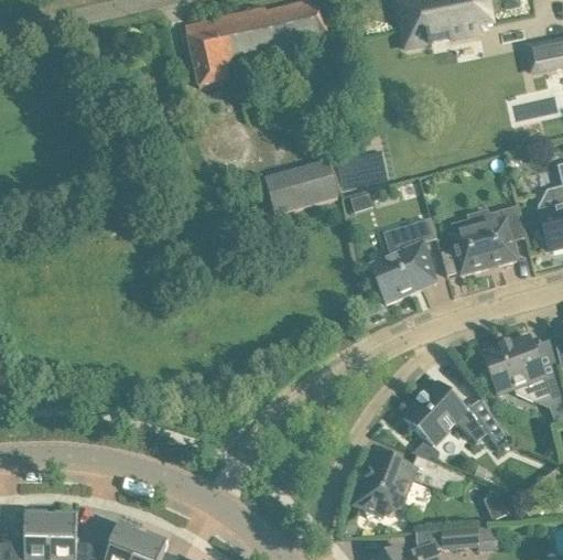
[(241,97),(263,92),(255,60),(331,45),(325,20),(321,0),(315,0),(266,11),(264,8),(184,25),(190,46),(198,86),(228,81),(226,65),(233,64),(241,97)]
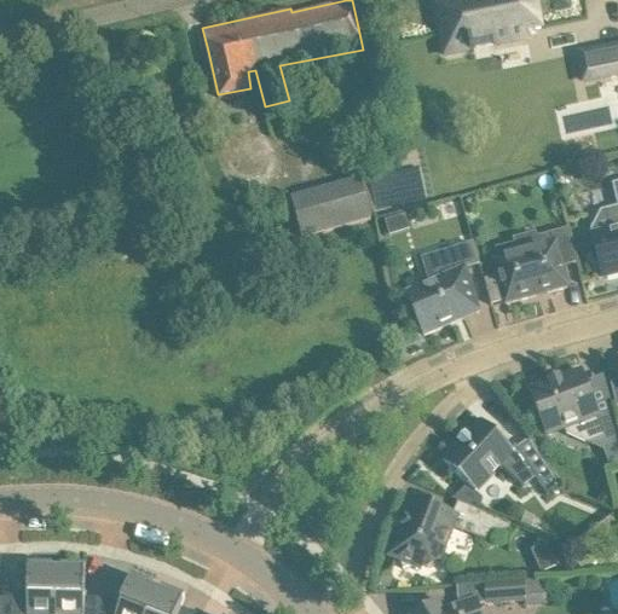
[(469,7),(468,0),(435,6),(444,56),(529,41),(527,33),(541,30),(536,0),(513,0),(469,7)]
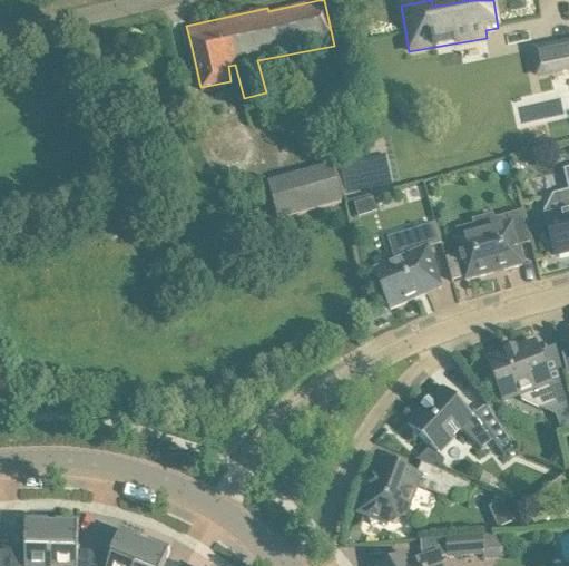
[(568,39),(532,47),(537,71),(568,65),(568,39)]
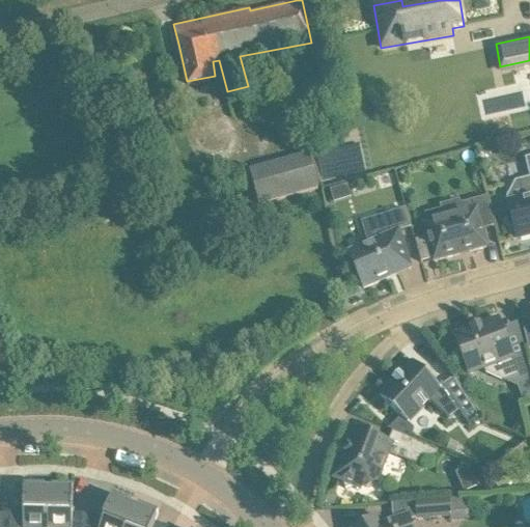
[(529,84),(486,93),(492,118),(529,110),(529,84)]
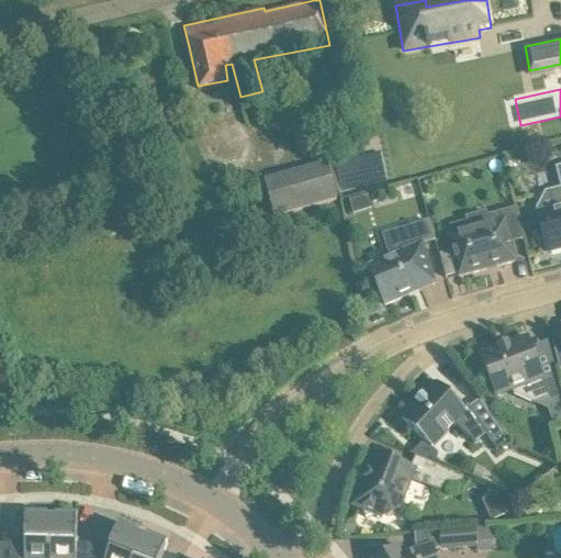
[(273,213),(336,196),(326,159),(264,176),(273,213)]
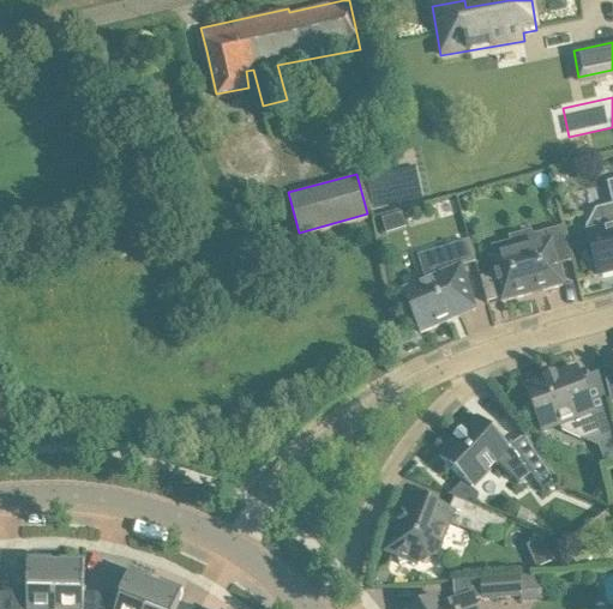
[(590,254),(593,265),(595,264),(598,272),(612,267),(612,178),(606,179),(612,203),(600,205),(606,225),(587,230),(593,254),(590,254)]
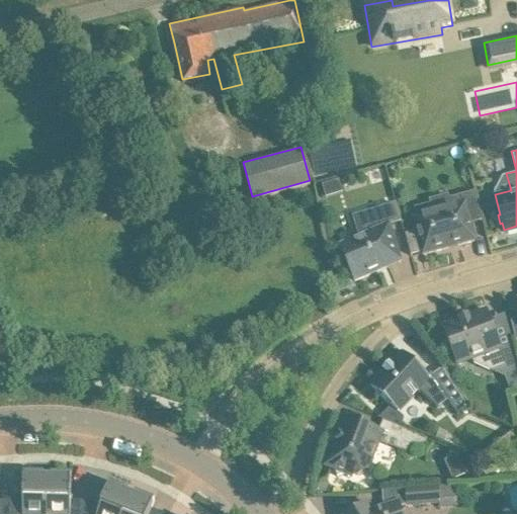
[(474,238),(464,201),(413,215),(423,251),(474,238)]
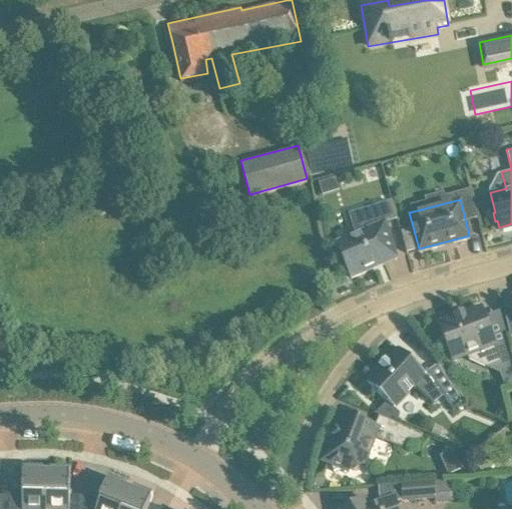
[(351,217),(356,232),(336,240),(351,276),(396,256),(385,219),(383,219),(378,202),(365,206),(367,212),(351,217)]
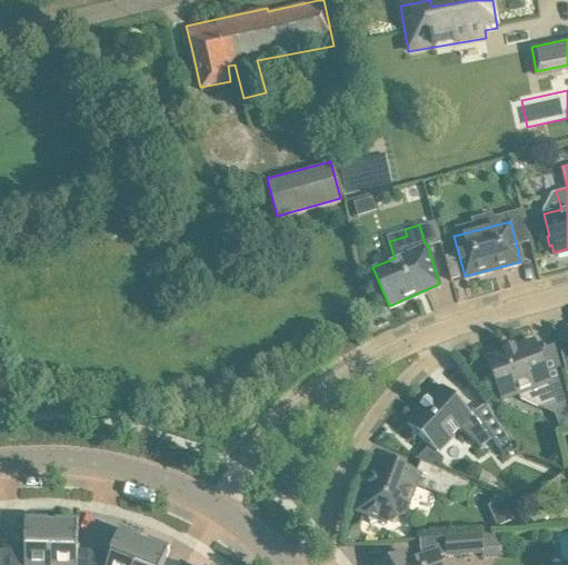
[(505,347),(504,347),(505,349),(486,356),(490,368),(486,378),(496,383),(501,397),(517,392),(519,396),(538,405),(555,399),(548,380),(549,379),(534,338),(514,346),(512,344),(511,345),(512,347),(506,350),(505,347)]
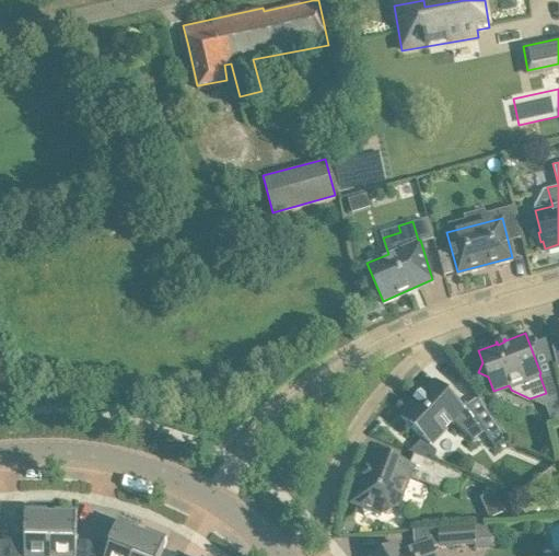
[(452,420),(472,439),(484,429),(495,443),(496,442),(511,449),(515,446),(477,393),(464,402),(465,403),(464,405),(434,378),(399,415),(430,443),(452,420)]
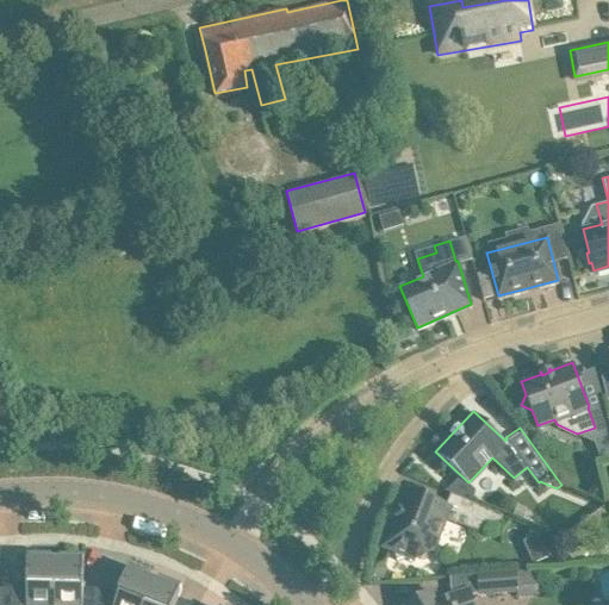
[(592,437),(601,460),(602,460),(608,459),(608,428),(596,434),(592,437)]
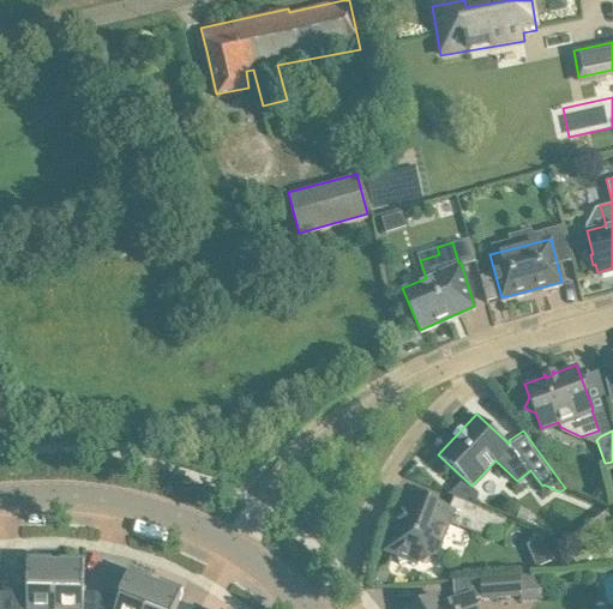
[(452,510),(408,492),(385,548),(395,552),(400,561),(408,558),(418,560),(421,549),(434,543),(439,544),(452,510)]
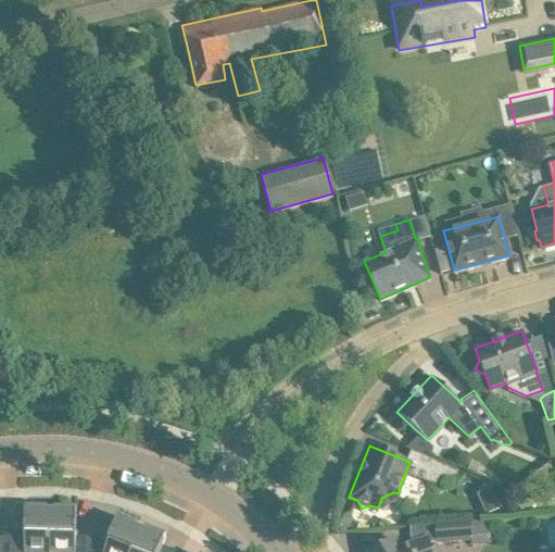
[(457,467),(433,458),(426,479),(434,483),(455,473),(457,467)]
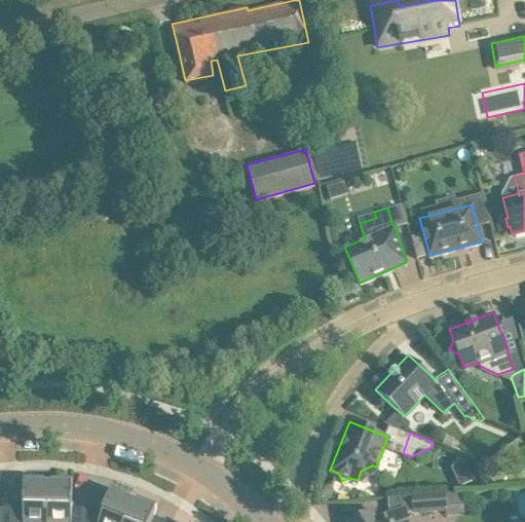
[(524,457),(520,435),(480,465),(495,487),(524,484),(524,457)]
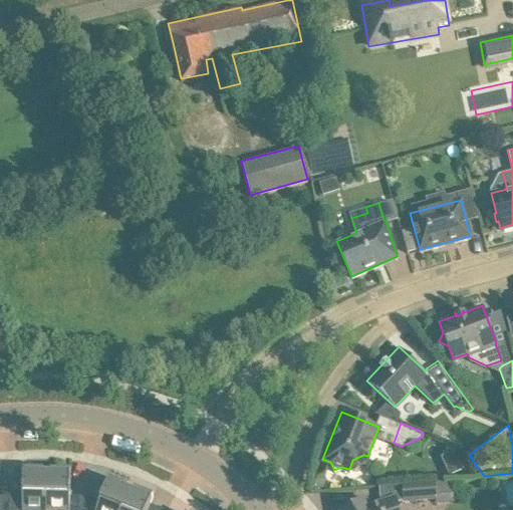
[(441,454),(450,473),(462,467),(453,448),(441,454)]
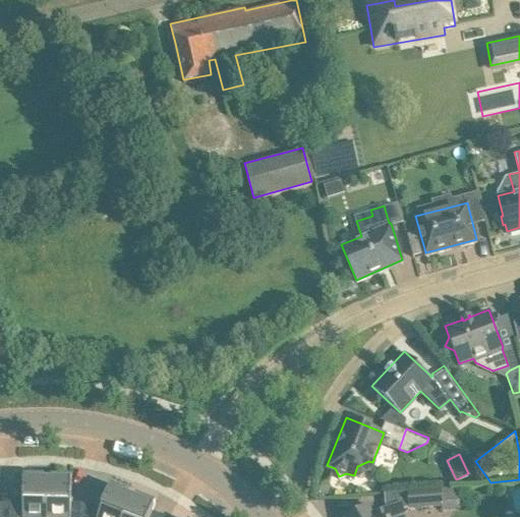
[(22,504),(10,504),(9,500),(10,516),(21,516),(22,516),(42,516),(45,516),(47,484),(47,477),(44,477),(44,473),(23,473),(22,504)]
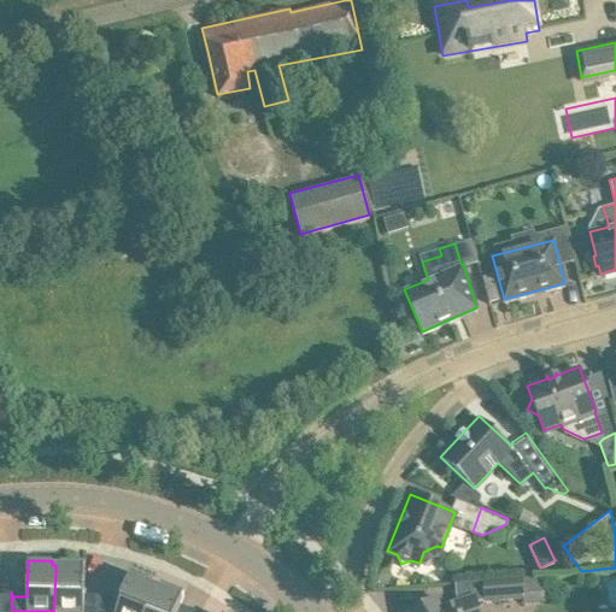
[(59,562),(59,565),(56,565),(56,574),(53,611),(98,611),(101,594),(100,598),(83,598),(84,562),(59,562)]
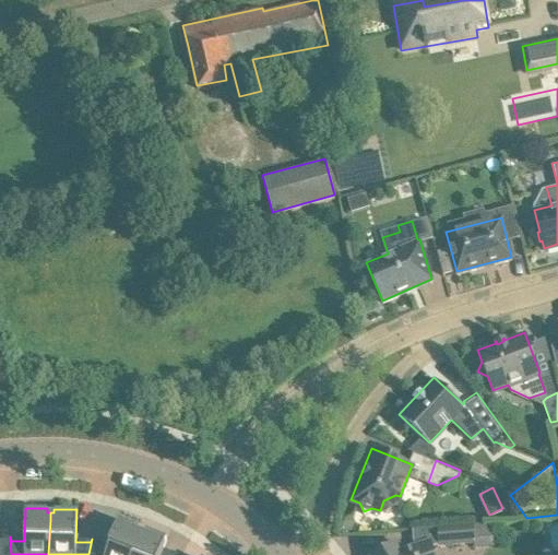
[(106,548),(92,543),(93,539),(92,539),(88,554),(131,554),(141,531),(138,530),(139,526),(118,518),(106,548)]
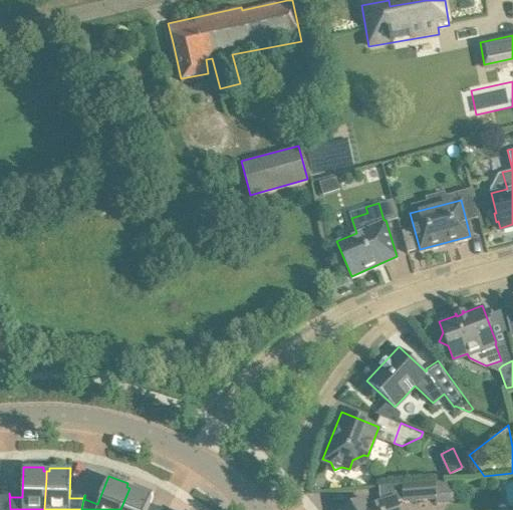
[(436,496),(434,479),(402,482),(404,499),(436,496)]
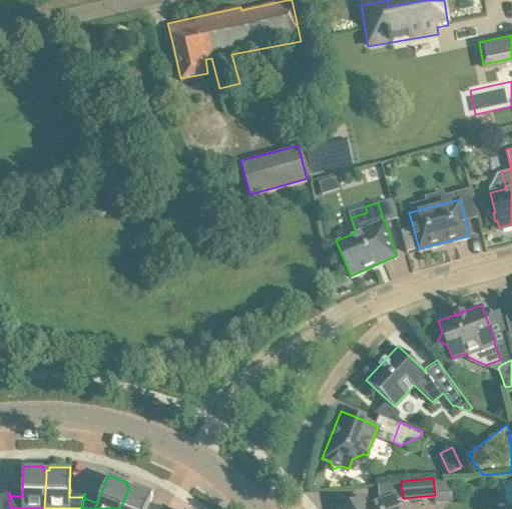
[(133,485),(132,488),(129,487),(120,508),(145,508),(152,492),(133,485)]
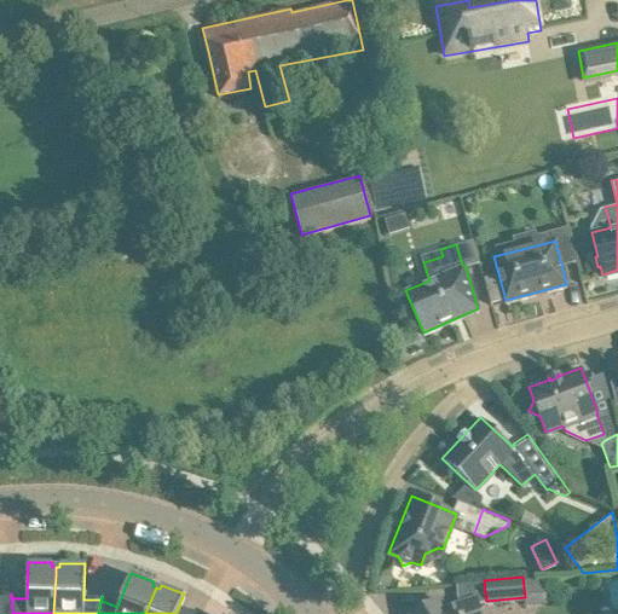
[(0,613),(12,613),(11,594),(11,598),(0,600),(0,613)]
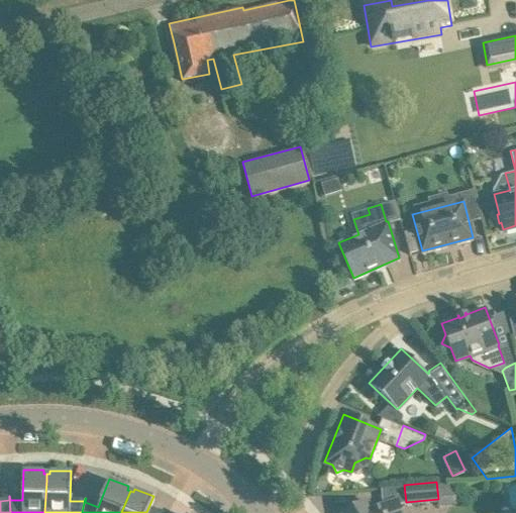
[(367,499),(343,512),(401,512),(397,499),(372,507),(367,499)]
